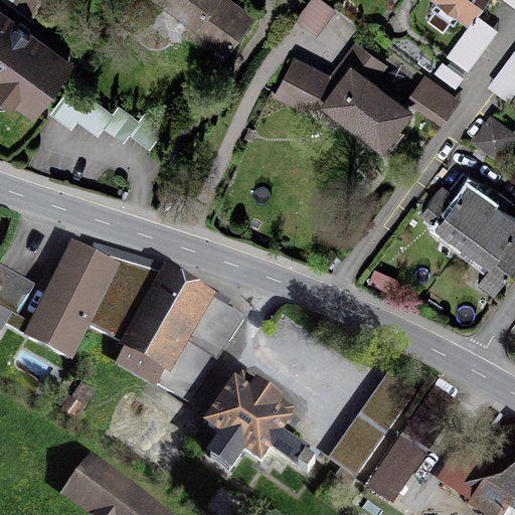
[(5,0),(30,18),(43,0),(5,0)]
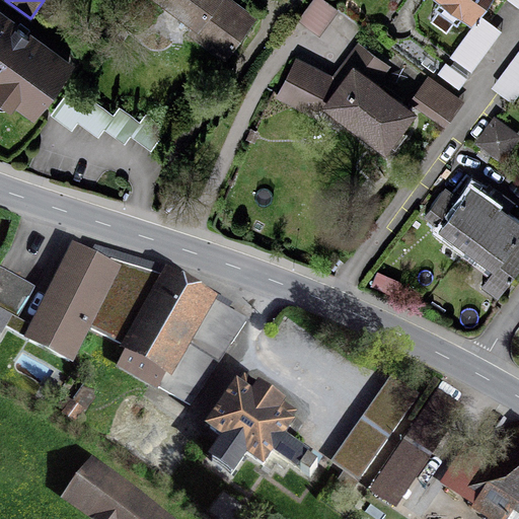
[(157,0),(192,23),(186,32),(225,60),(261,8),(247,0),(157,0)]
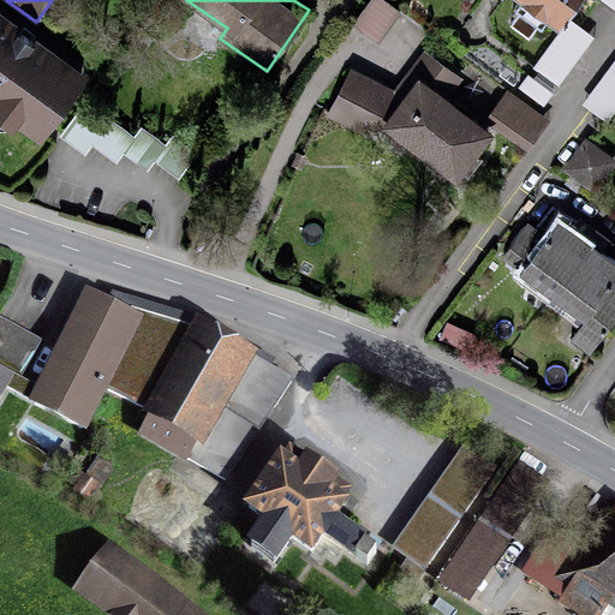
[(400,12),(384,0),(365,0),(351,21),(377,42),(400,12)]
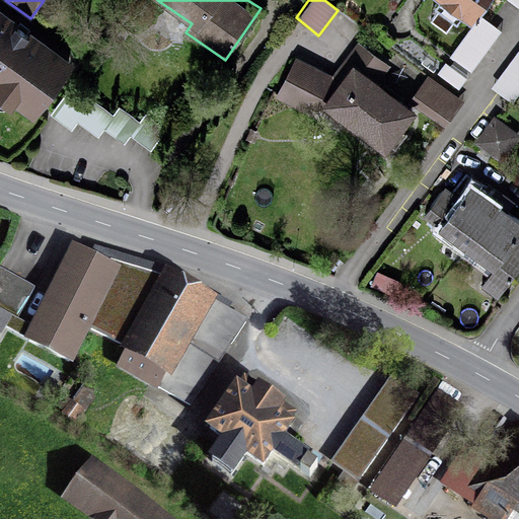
[(489,0),(441,0),(472,23),(489,0)]
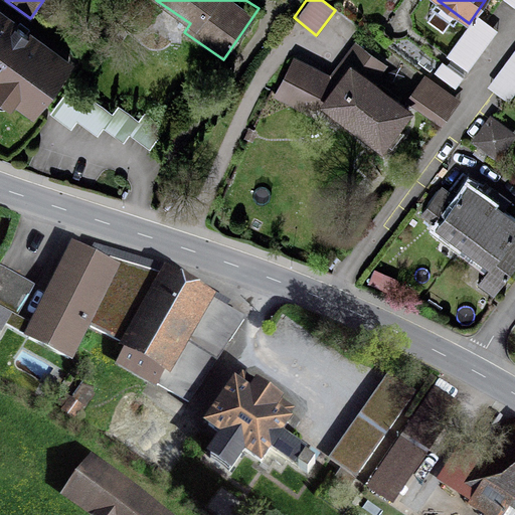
[(514,0),(502,0),(514,8),(514,0)]
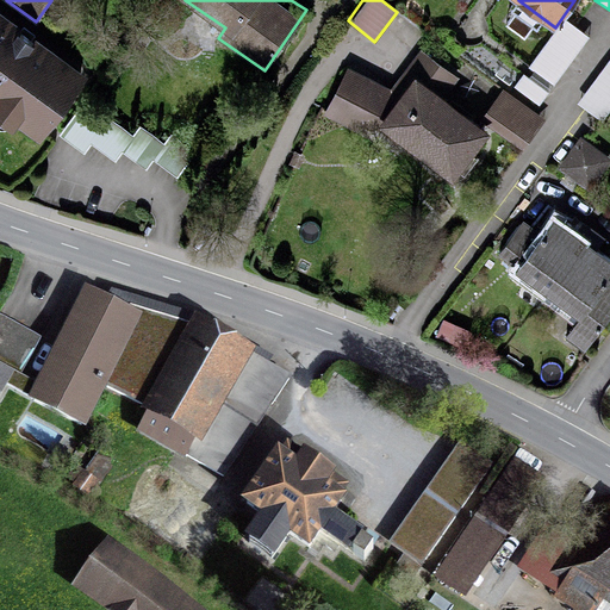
[(93,74),(0,6),(0,111),(43,142),(93,74)]
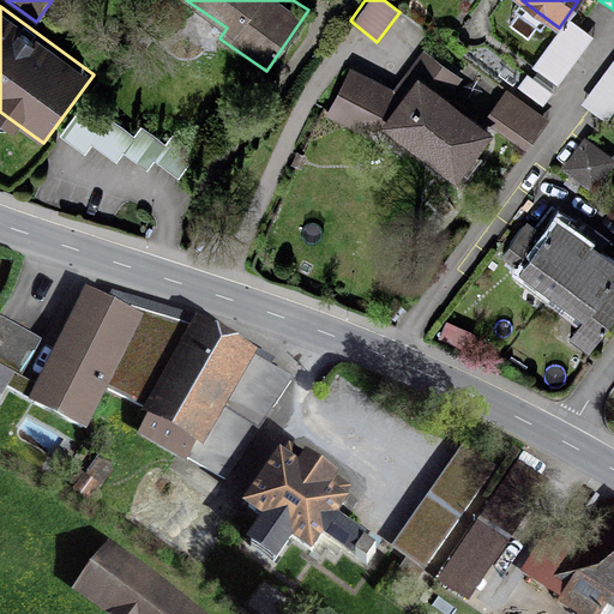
[(594,36),(569,17),(533,66),(558,84),(594,36)]
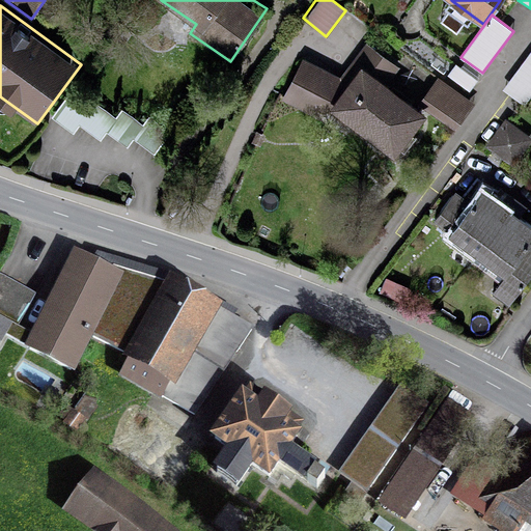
[(339,77),(302,59),(282,101),(326,121),(332,112),(397,158),(428,114),(387,83),(399,68),(364,43),(339,77)]
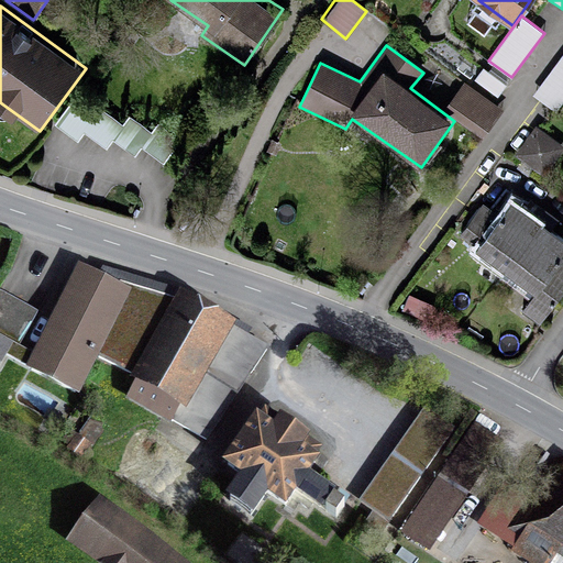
[(562,100),(562,53),(531,97),(554,113),(562,100)]
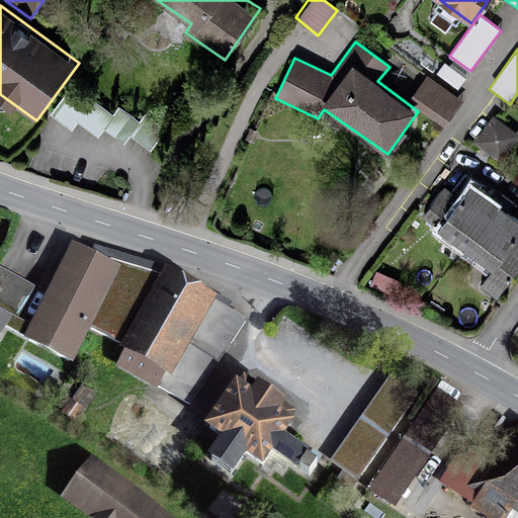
[(457,96),(425,74),(407,100),(438,122),(457,96)]
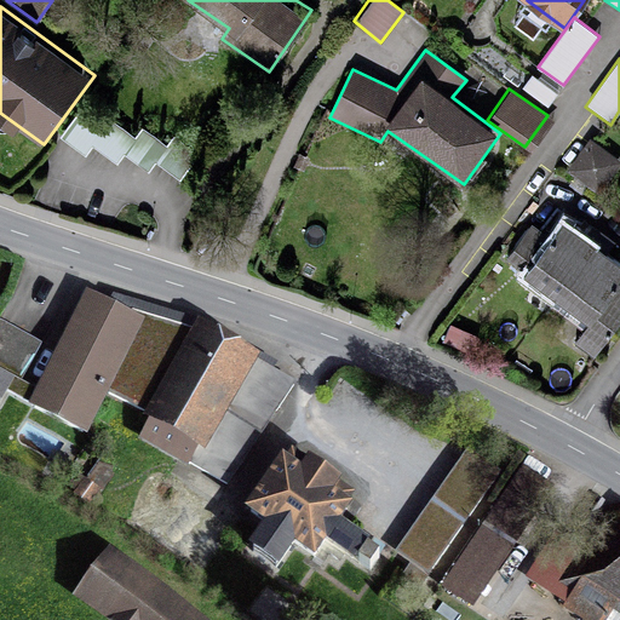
[(89,120),(68,145),(84,158),(92,148),(116,167),(126,155),(150,173),(160,161),(181,177),(202,150),(178,131),(167,145),(145,127),(136,138),(112,119),(102,131),(89,120)]
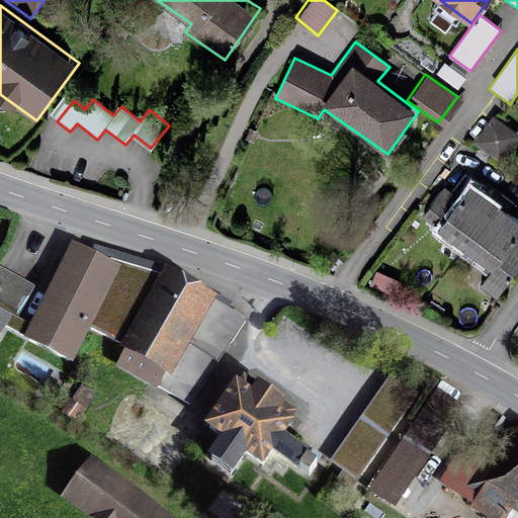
[(516,136),(493,118),(477,141),(501,157),(516,136)]
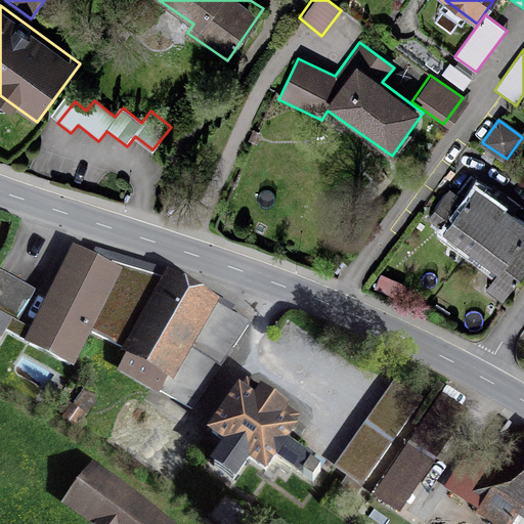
[(429,218),(468,248),(499,272),(487,289),(504,302),(523,274),(523,248),(520,246),(523,239),(523,220),(510,209),(501,204),(492,195),(478,185),(465,203),(449,191),(429,218)]
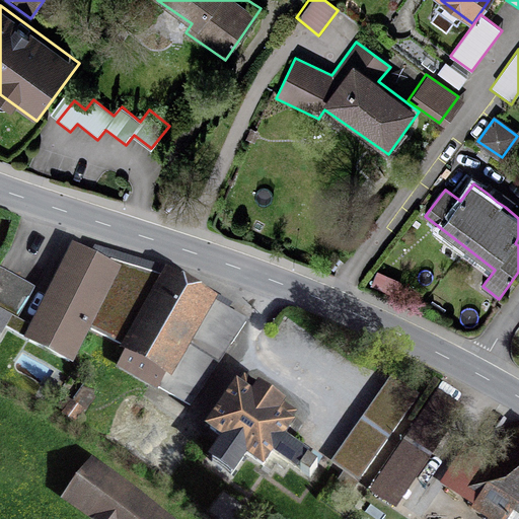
[(241,317),(167,277),(161,282),(112,268),(74,247),(25,338),(69,361),(88,326),(127,347),(118,365),(194,405),(241,317)]
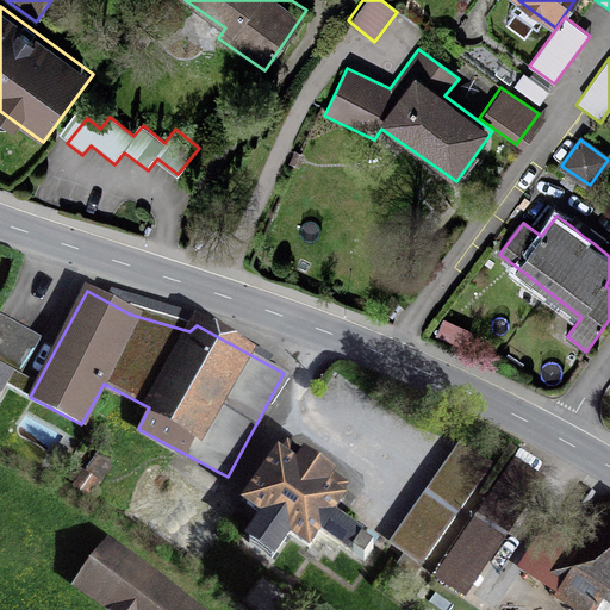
[(0,323),(0,371),(4,366),(22,375),(38,343),(0,323)]
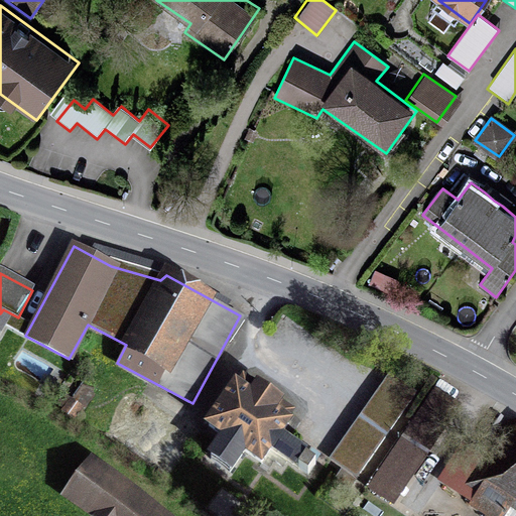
[(293,426),(240,387),(210,428),(259,465),(271,448),(298,469),(305,459),(282,441),(293,426)]
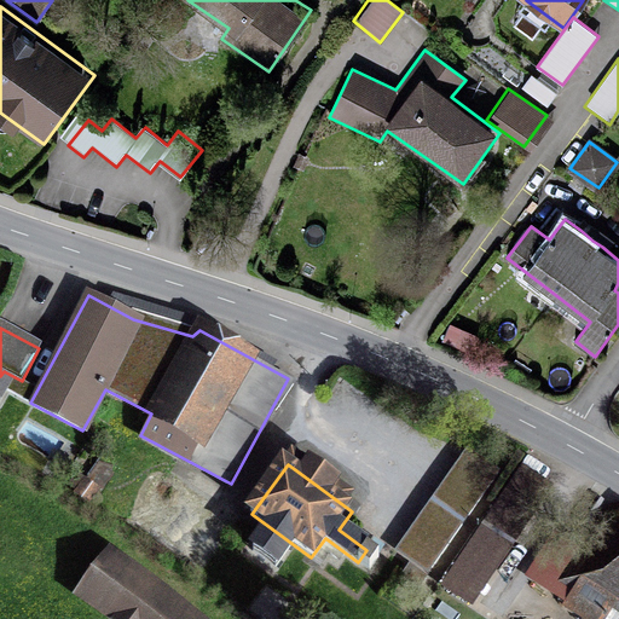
[(223,516),(167,474),(132,522),(187,563),(223,516)]
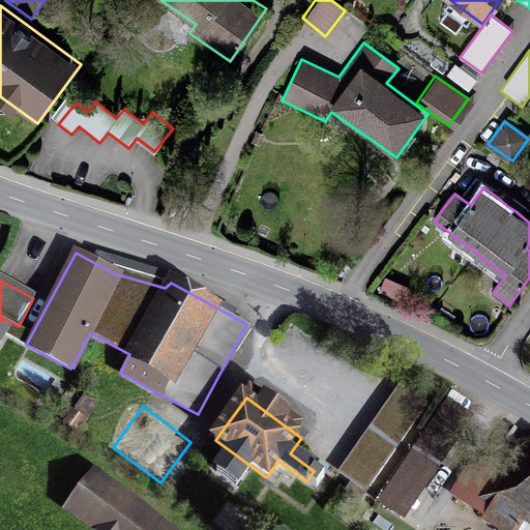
[(529,446),(480,519),(498,529),(520,529),(524,526),(529,529),(529,446)]
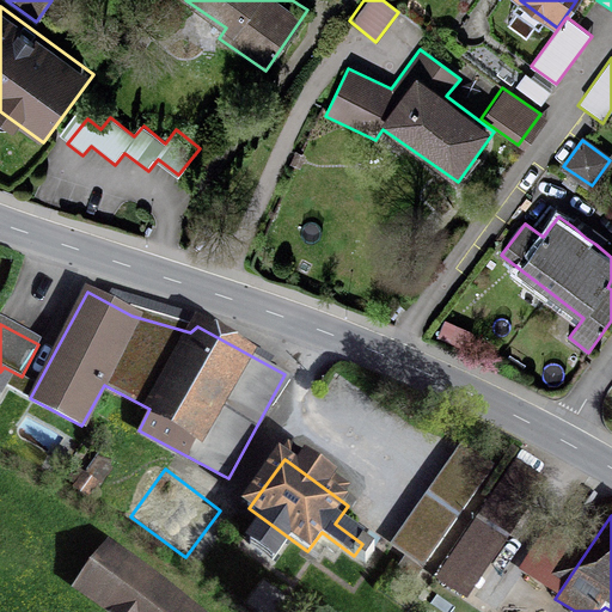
[(199,611),(109,548),(74,595),(97,611),(199,611)]
